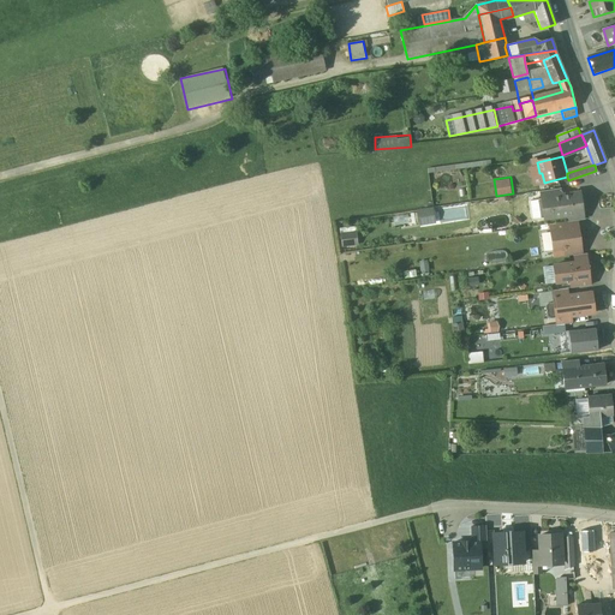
[(561,189),(541,191),(542,198),(561,196),(561,189)]
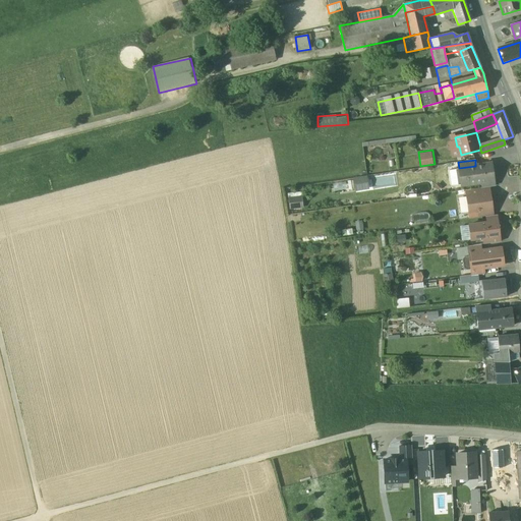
[(459,168),(461,185),(480,182),(493,180),(494,180),(491,164),(475,166),(459,168)]
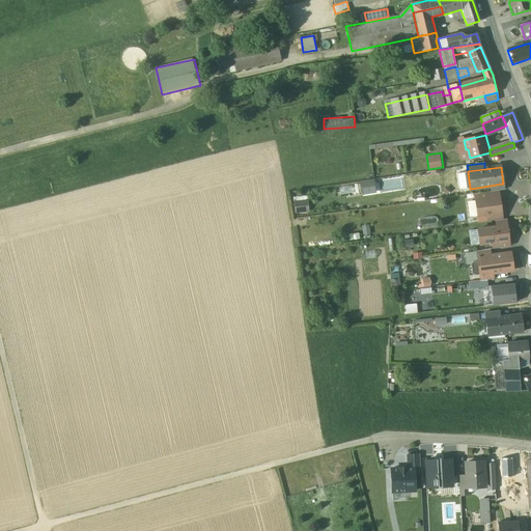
[(376,178),(362,180),(364,194),(379,192),(376,178)]
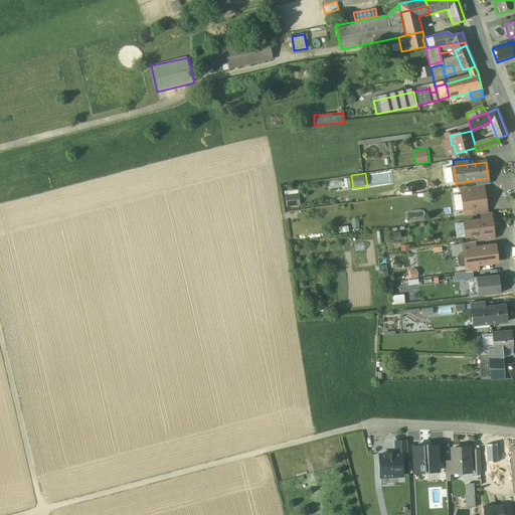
[(300,189),(286,190),(287,206),(301,205),(300,189)]
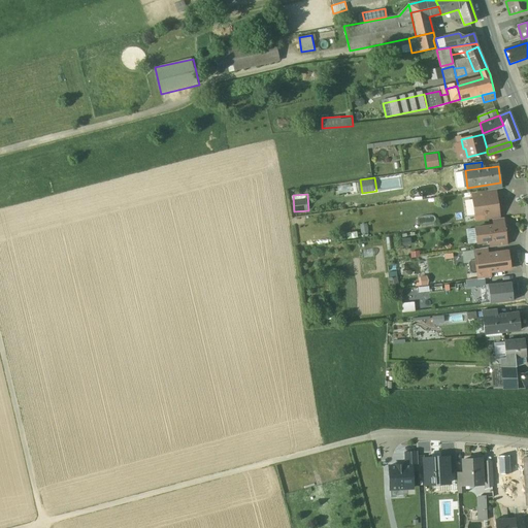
[(483,197),(473,199),(475,215),(484,213),(498,211),(499,211),(497,195),(496,196),(483,197)]
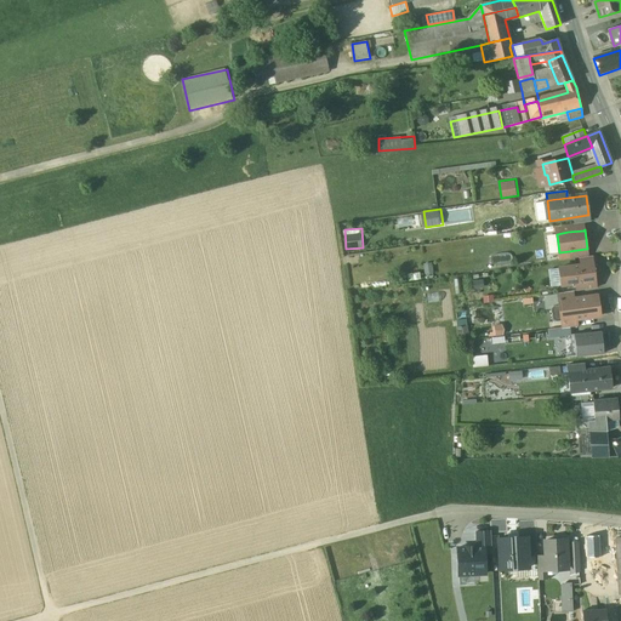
[(586,249),(569,251),(569,260),(579,258),(587,256),(586,249)]
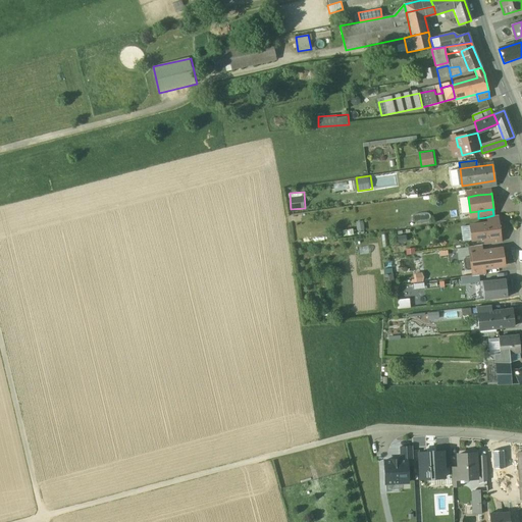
[(486,222),(470,225),(472,240),(483,239),(500,237),(498,221),(487,222),(486,222)]
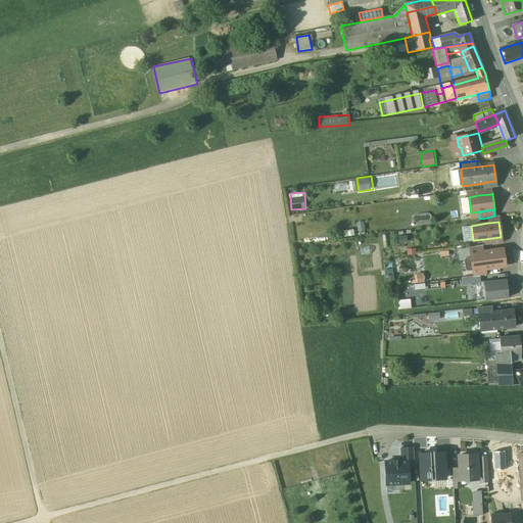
[(501,237),(484,239),(485,245),(502,243),(501,237)]
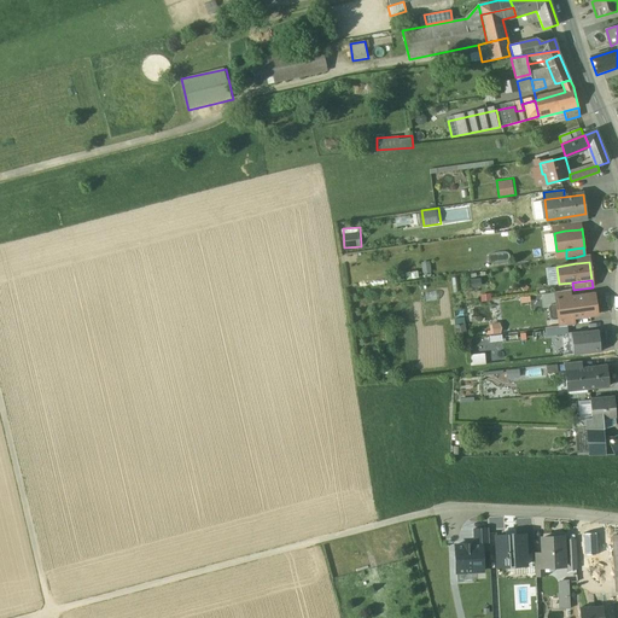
[(571,298),(555,299),(559,320),(573,318),(596,315),(594,295),(571,298)]
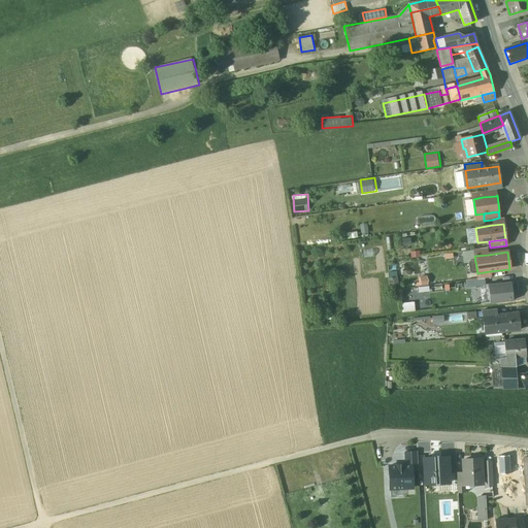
[(429,275),(420,275),(420,284),(429,284),(429,275)]
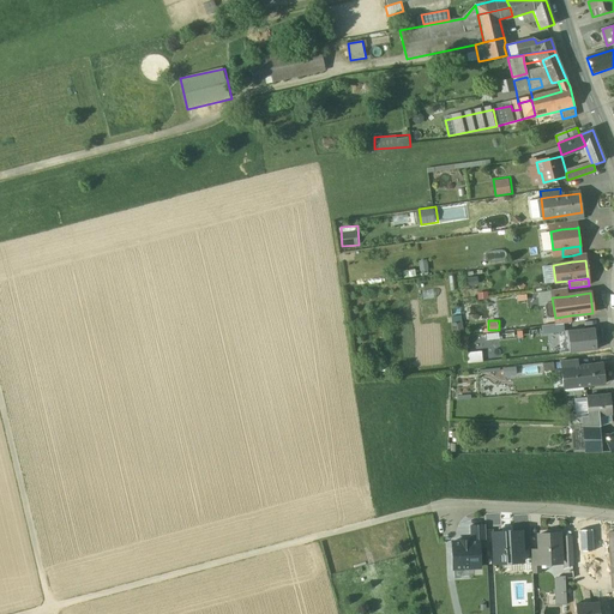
[(565,331),(564,324),(555,325),(542,326),(542,333),(558,332),(565,331)]
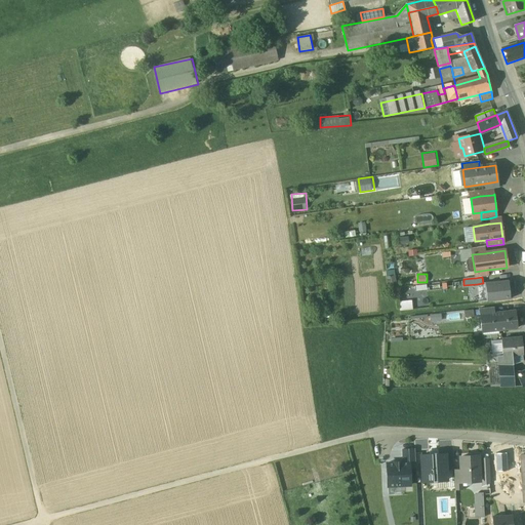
[(477,284),(479,301),(509,298),(511,298),(509,280),(483,283),(477,284)]
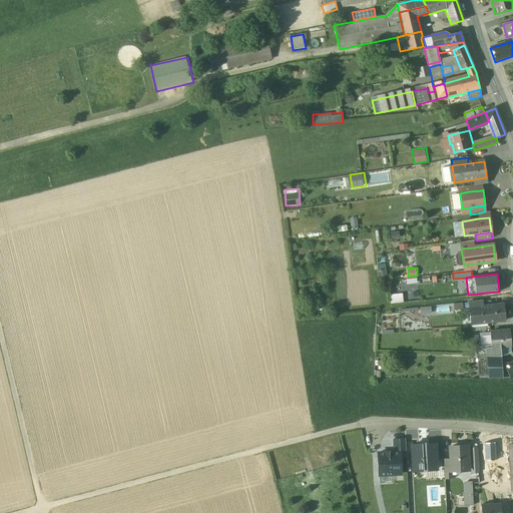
[(391,294),(392,303),(404,302),(403,293),(391,294)]
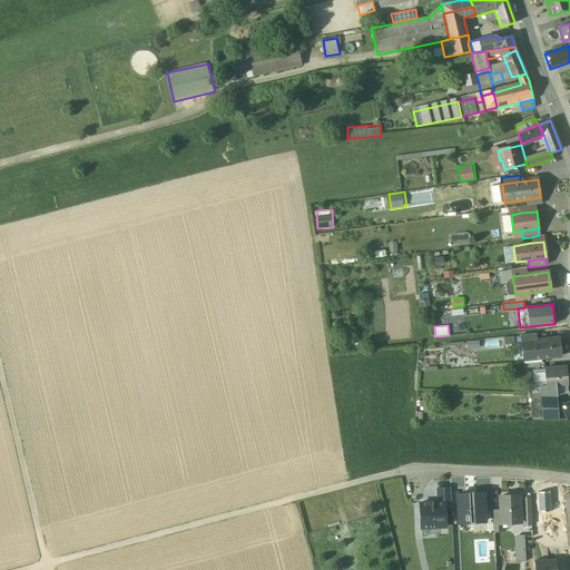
[(560,337),(539,340),(539,341),(540,355),(541,359),(562,356),(560,337)]
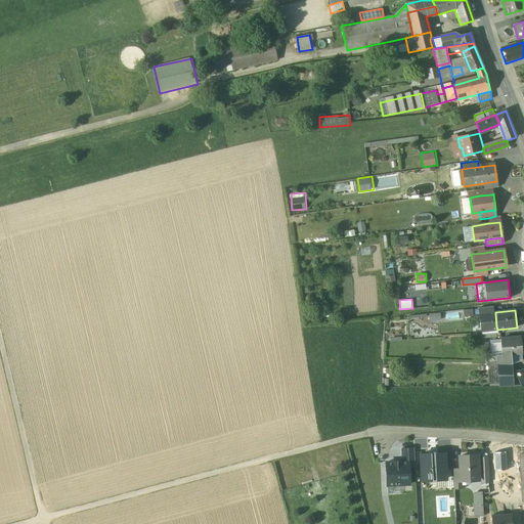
[(492,313),(479,314),(480,328),(489,326),(496,326),(495,313),(492,313)]
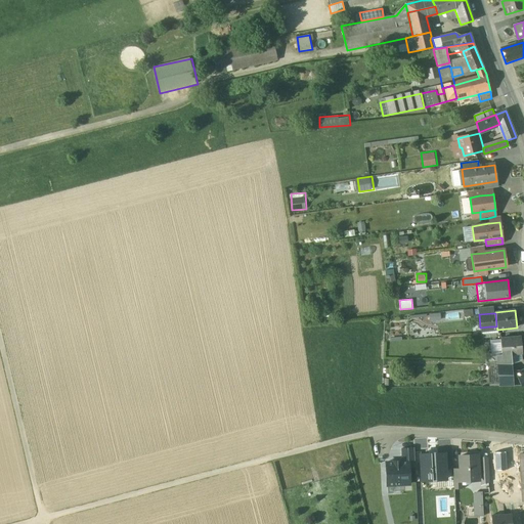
[(521,337),(500,339),(500,340),(501,354),(501,355),(511,354),(522,353),(521,337)]
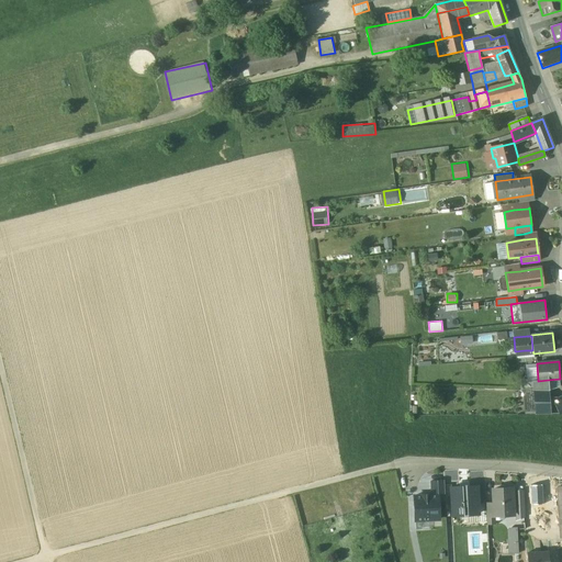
[(537,364),(527,366),(529,381),(538,380),(537,364)]
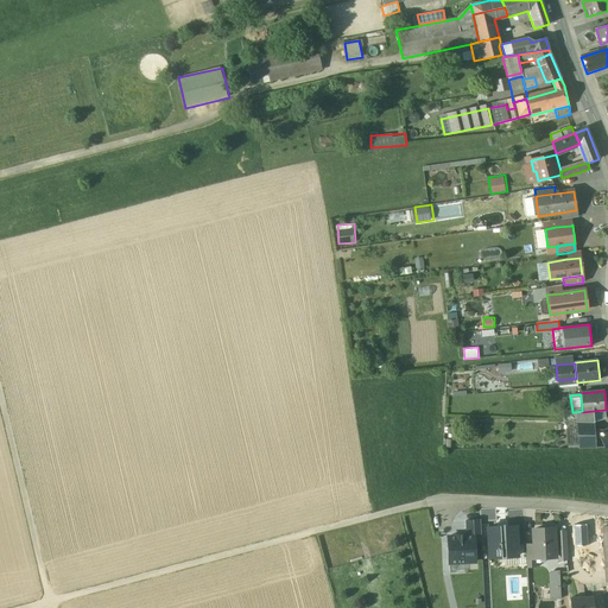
[(593,411),(582,412),(582,411),(572,412),(562,413),(563,422),(565,422),(577,422),(594,423),(593,411)]
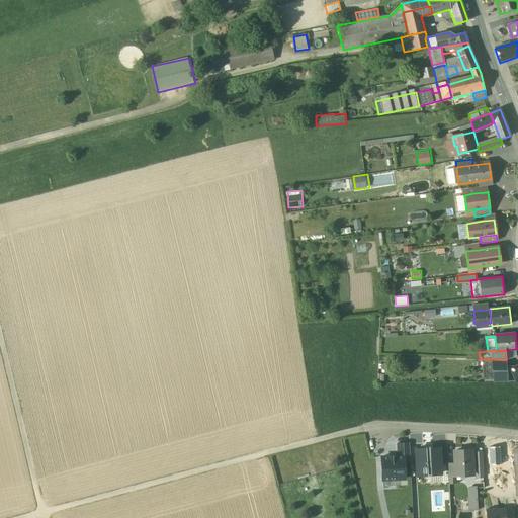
[(492,359),(482,359),(484,380),(494,379),(492,359)]
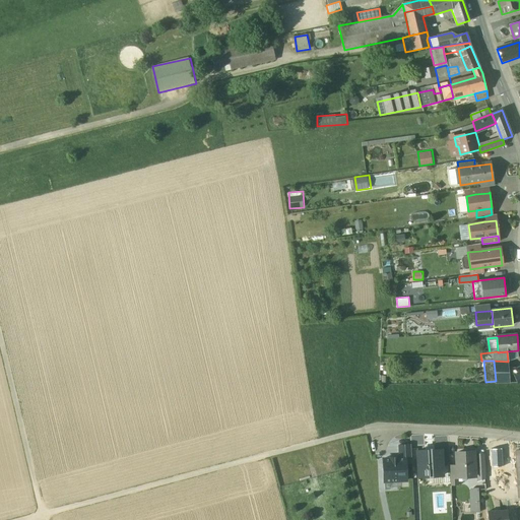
[(508,362),(494,361),(496,381),(496,384),(510,383),(508,362)]
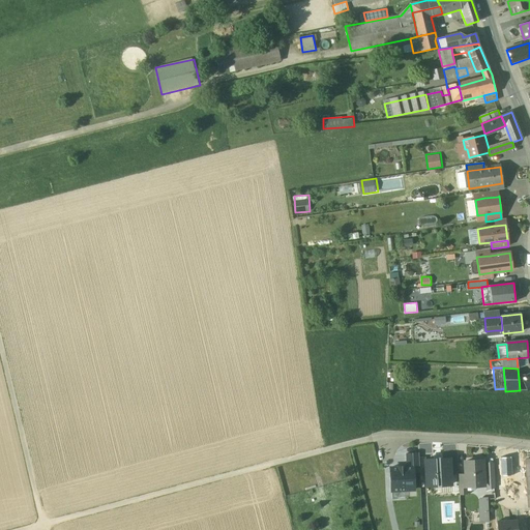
[(418,453),(407,453),(407,467),(413,467),(413,472),(418,472),(418,453)]
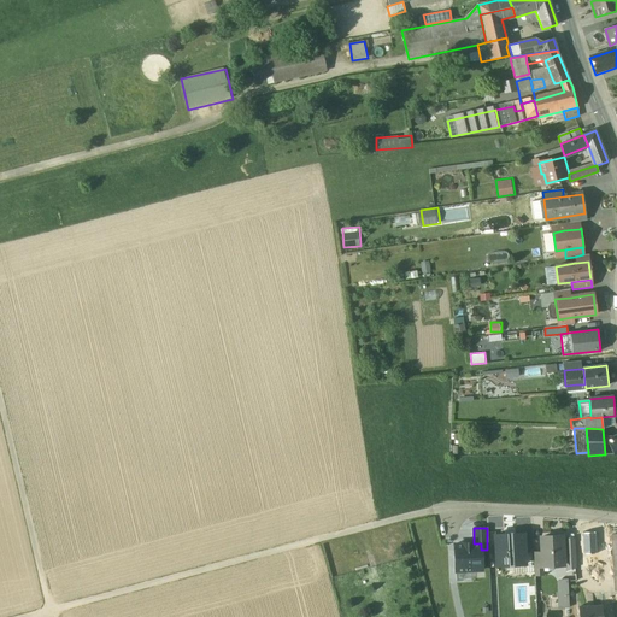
[(516,532),(516,534),(524,534),(526,552),(534,551),(533,530),(516,532)]
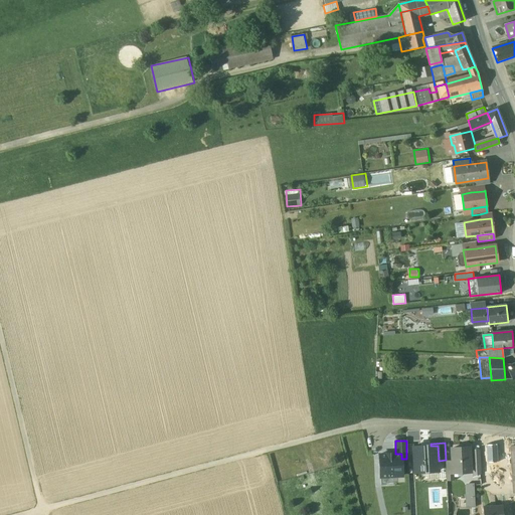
[(488,463),(497,462),(496,445),(487,446),(488,463)]
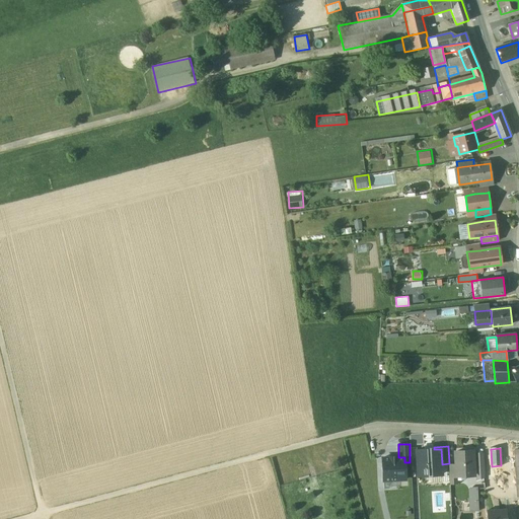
[(434,449),(418,450),(419,476),(443,475),(442,464),(441,449),(434,449)]
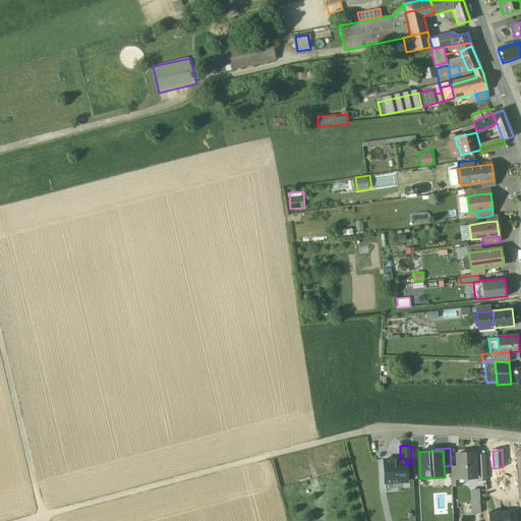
[(475,453),(457,454),(458,467),(458,477),(459,477),(476,476),(475,453)]
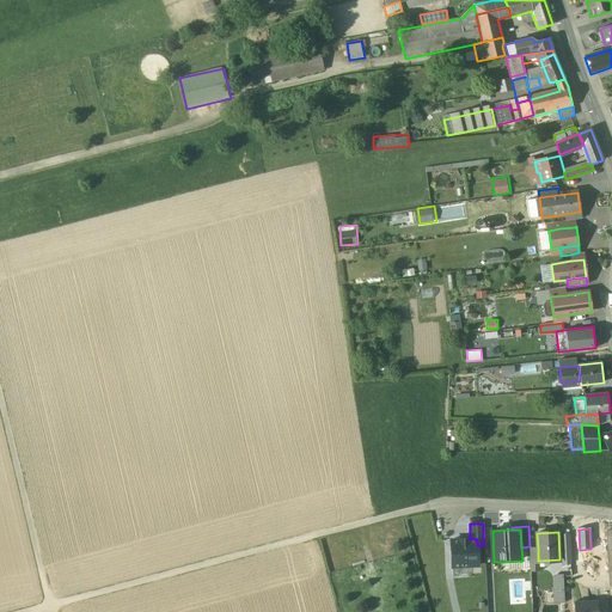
[(470,539),(452,540),(452,567),(478,565),(477,545),(477,539),(470,539)]
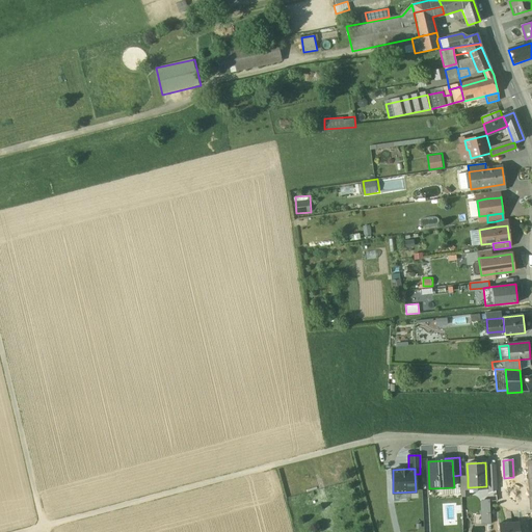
[(468,477),(460,477),(461,496),(470,496),(469,487),(468,487),(468,477)]
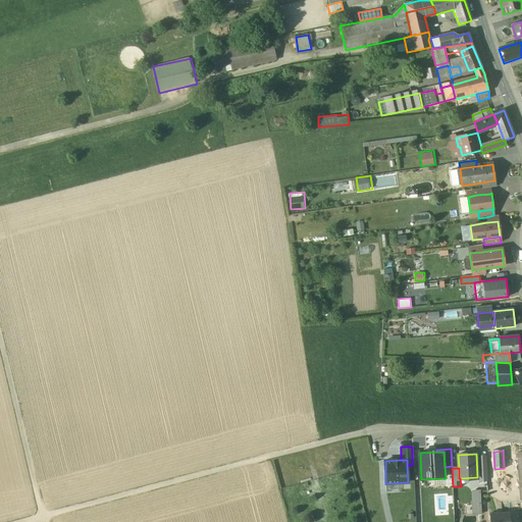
[(481,514),(480,490),(475,489),(473,492),(474,514),(481,514)]
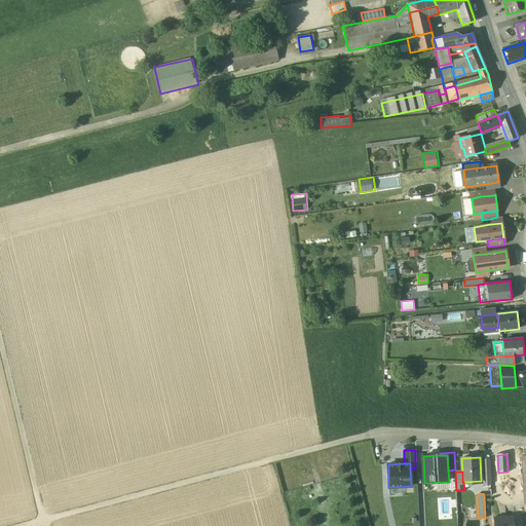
[(513,525),(513,517),(494,518),(493,525),(513,525)]
